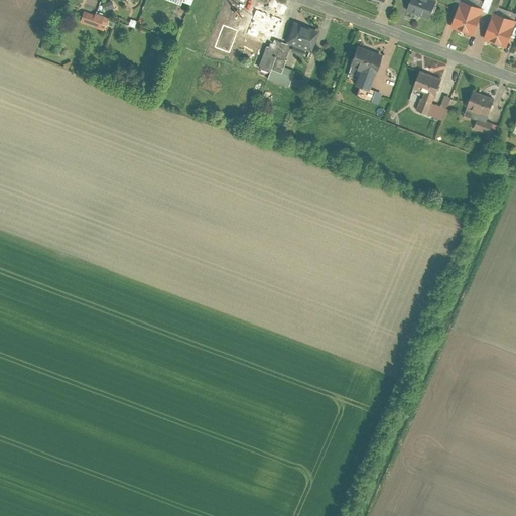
[(86,0),(84,7),(95,11),(99,0),(86,0)]
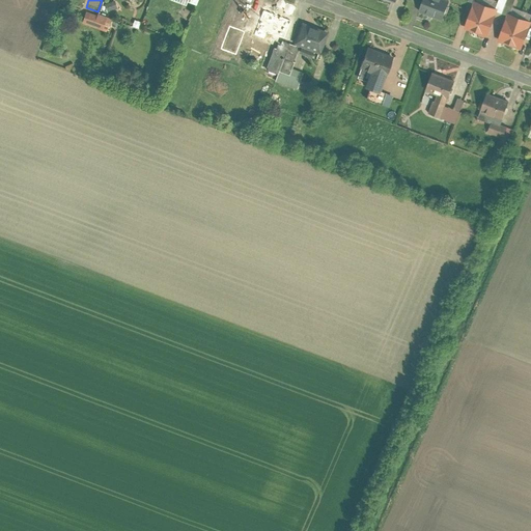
[(424,0),(419,15),(442,23),(449,0),(424,0)]
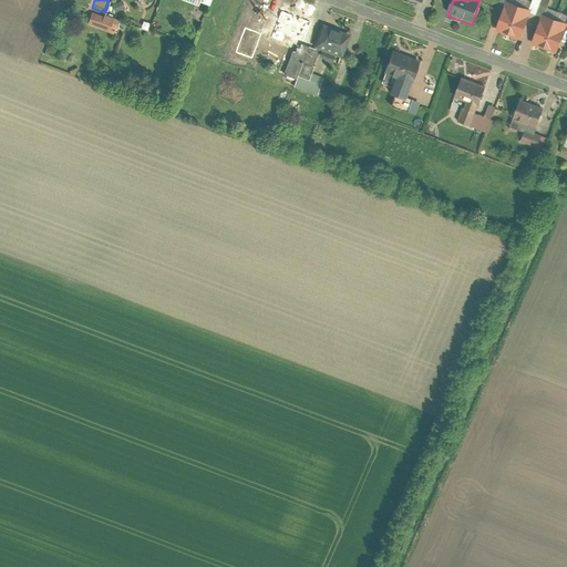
[(115,11),(125,9),(123,1),(113,4),(115,11)]
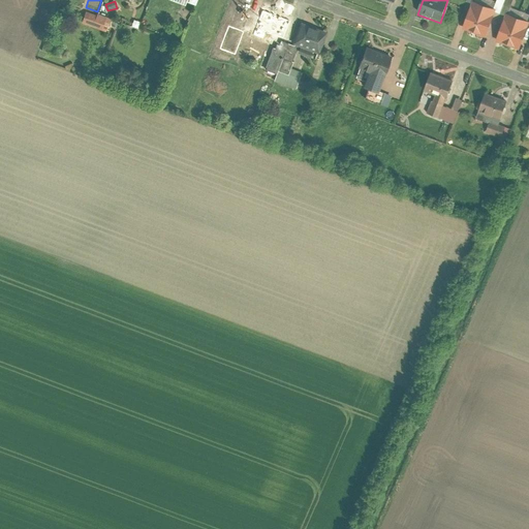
[(472,4),(463,31),(487,40),(496,12),(472,4)]
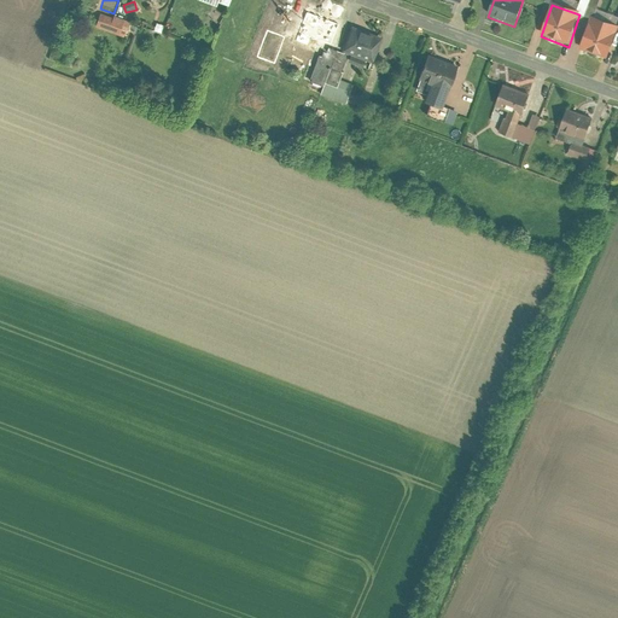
[(332,51),(340,25),(305,13),(296,38),(332,51)]
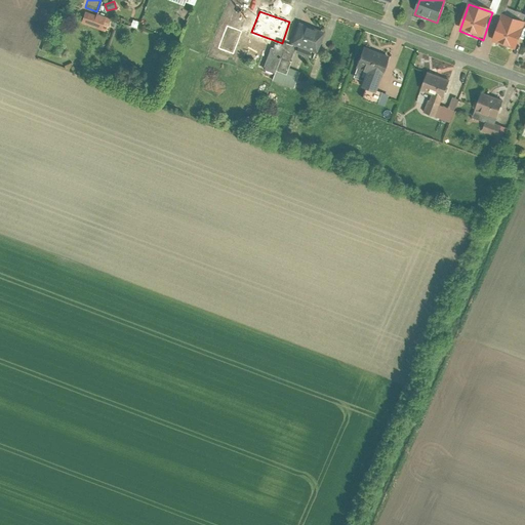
[(96,15),(96,16),(85,13),(81,25),(101,32),(102,27),(107,29),(110,19),(96,15)]
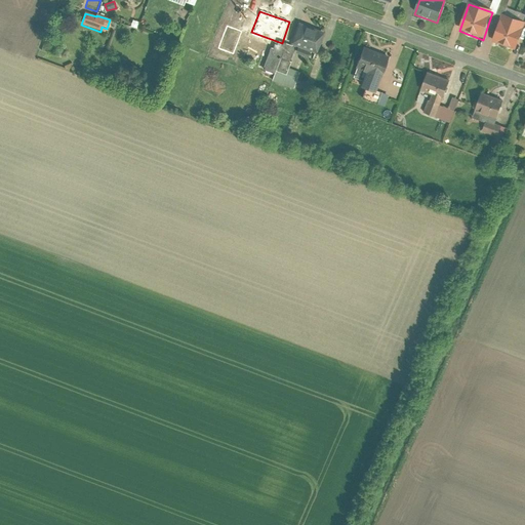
[(524,24),(502,15),(492,42),(516,51),(524,25),(524,24)]
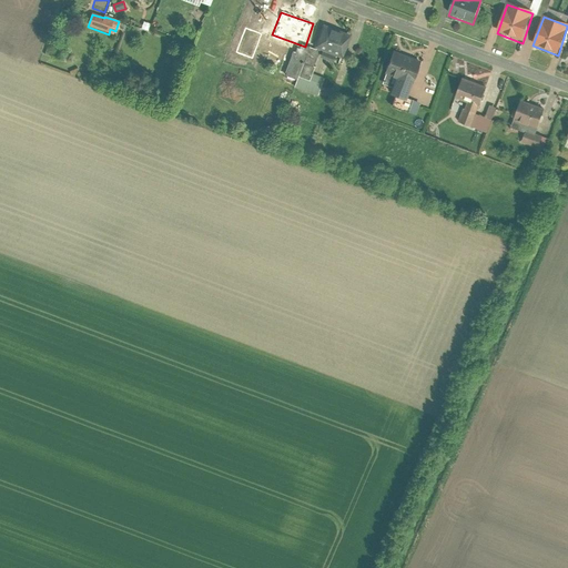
[(351,37),(323,27),(314,50),(343,60),(351,37)]
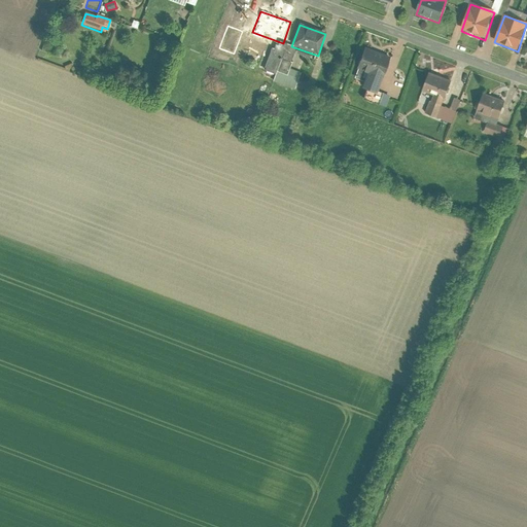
[(242,31),(227,26),(219,48),(234,54),(242,31)]
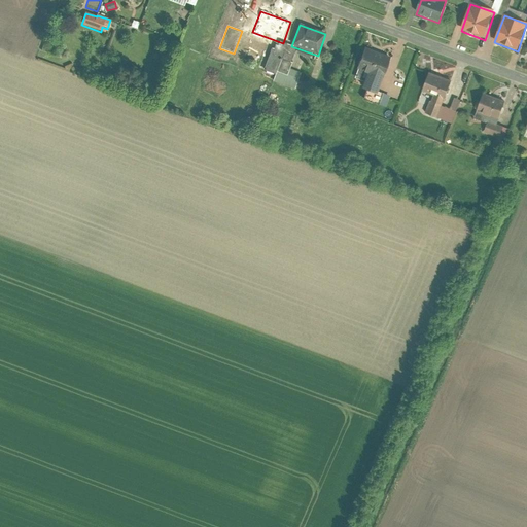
[(375,97),(390,59),(364,49),(356,72),(366,76),(360,91),(375,97)]
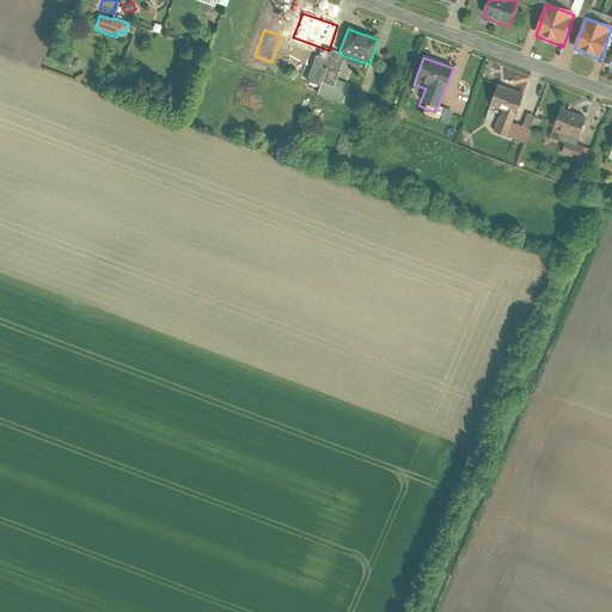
[(525,96),(499,86),(491,108),(502,111),(515,117),(516,117),(525,96)]
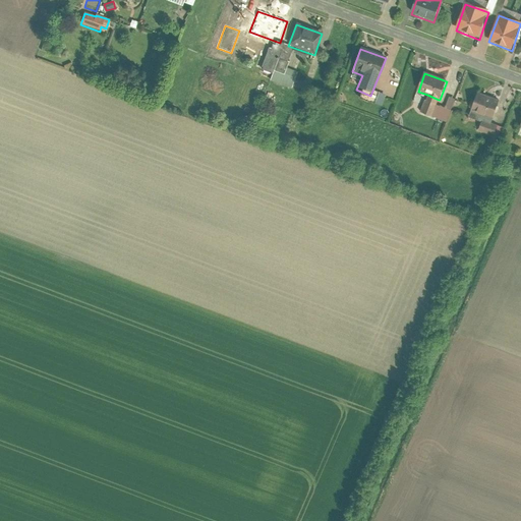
[(469,118),(482,123),(478,131),(494,137),(498,126),(490,124),(500,102),(479,94),(469,118)]
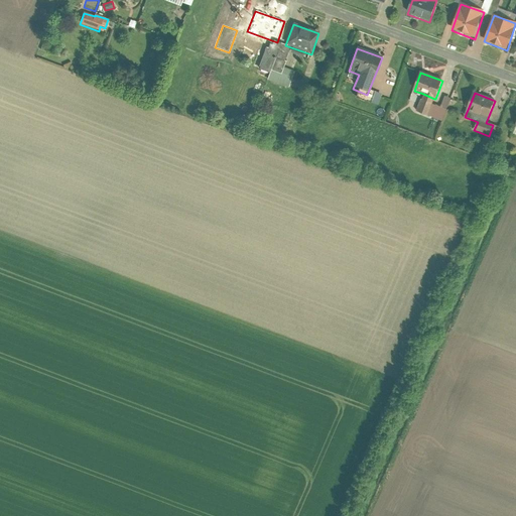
[(441,108),(432,105),(434,99),(423,94),(416,113),(442,122),(446,110),(441,108)]
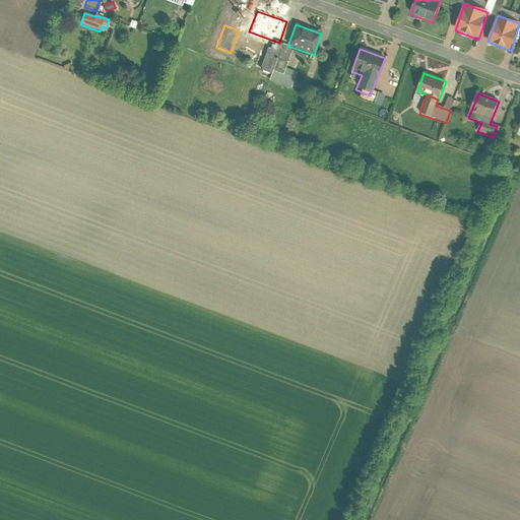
[(445,109),(450,111),(454,100),(448,99),(445,109)]
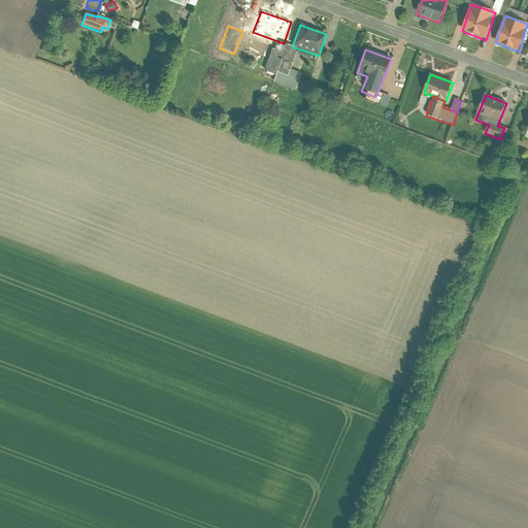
[(491,156),(498,158),(503,145),(496,142),(491,156)]
